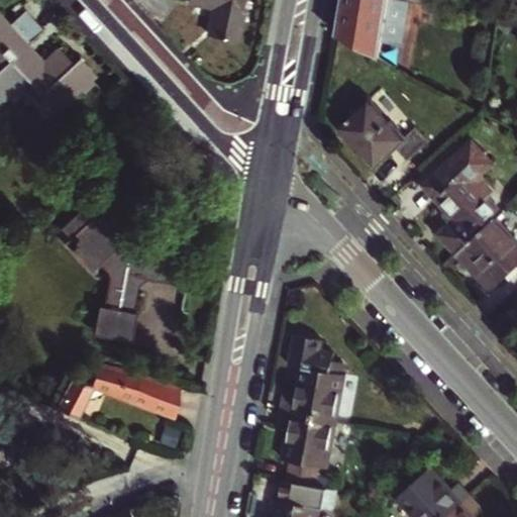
[(190,0),(189,6),(220,12),(217,23),(214,22),(210,40),(237,46),(246,0),(190,0)]
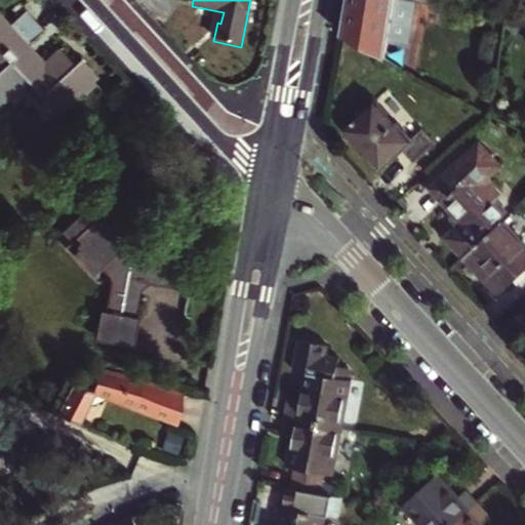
[(414,0),(347,0),(340,34),(384,57),(387,41),(406,44),(414,0)]
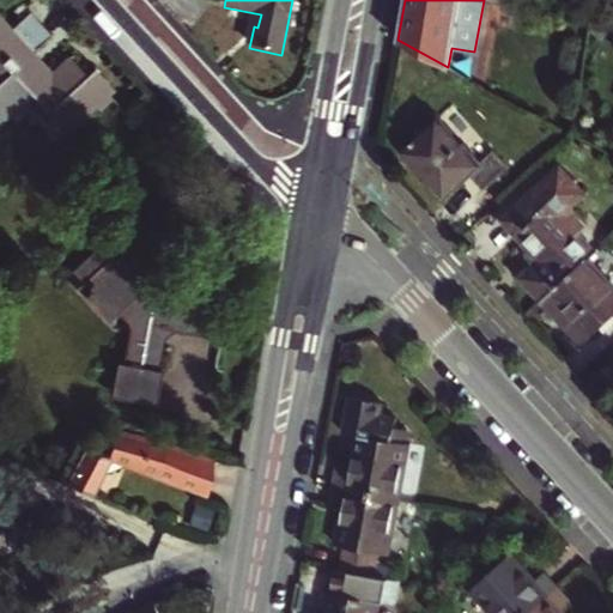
[(52,76),(30,55),(53,35),(32,10),(8,30),(0,20),(0,120),(23,101),(40,119),(50,109),(68,131),(95,108),(98,111),(111,101),(103,91),(108,89),(92,72),(85,78),(70,60),(52,76)]
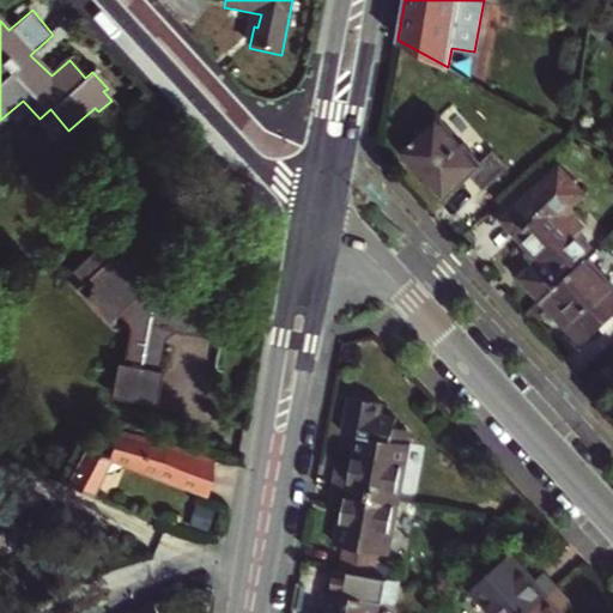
[(478,164),(472,156),(474,153),(465,143),(461,145),(437,119),(402,150),(443,195),(467,173),(481,188),(505,165),(493,150),(478,164)]
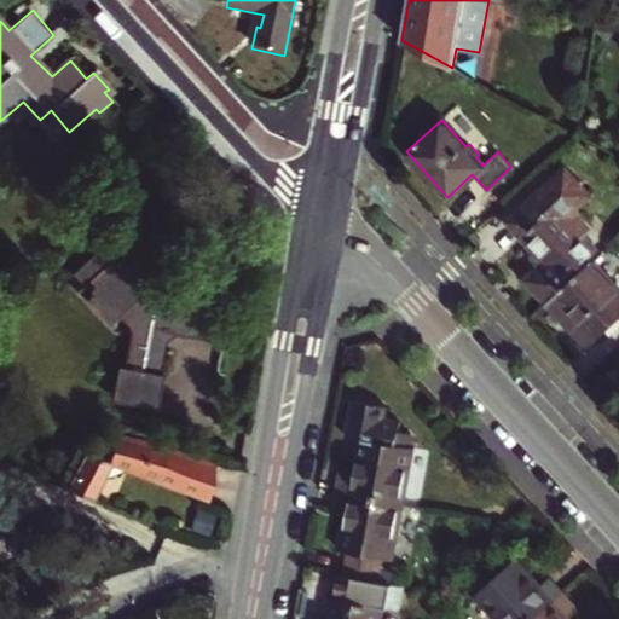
[(525,278),(545,300),(590,260),(597,253),(562,215),(585,194),(562,169),(507,220),(533,248),(530,252),(541,264),(525,278)]
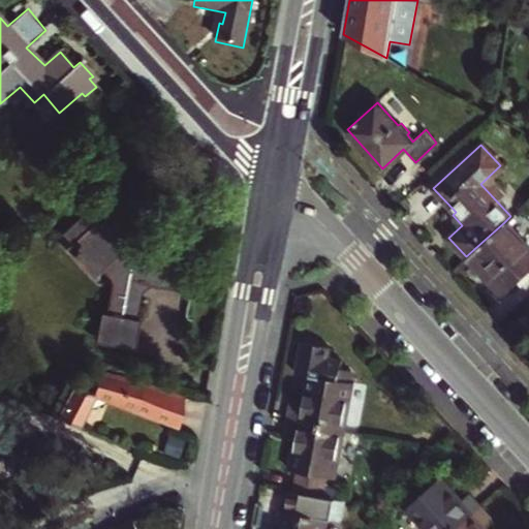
[(104,220),(88,203),(73,215),(76,219),(59,237),(67,247),(74,254),(68,259),(86,277),(96,268),(110,283),(104,319),(99,318),(95,346),(134,352),(139,322),(134,321),(139,281),(153,283),(152,288),(189,293),(193,261),(156,256),(155,267),(135,265),(122,250),(114,241),(125,230),(111,215),(104,220)]
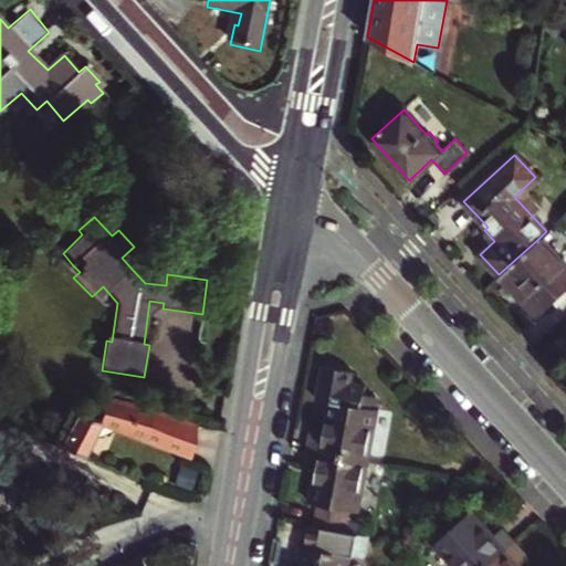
[(565,265),(540,238),(499,274),(537,316),(565,289),(565,265)]
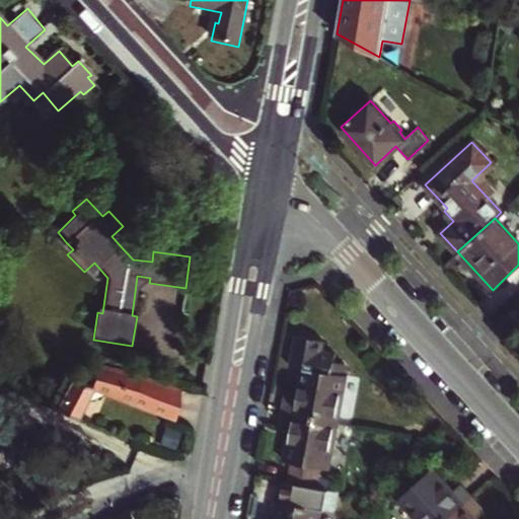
[(120,245),(125,241),(124,240),(119,235),(124,228),(123,226),(112,236),(120,245)]
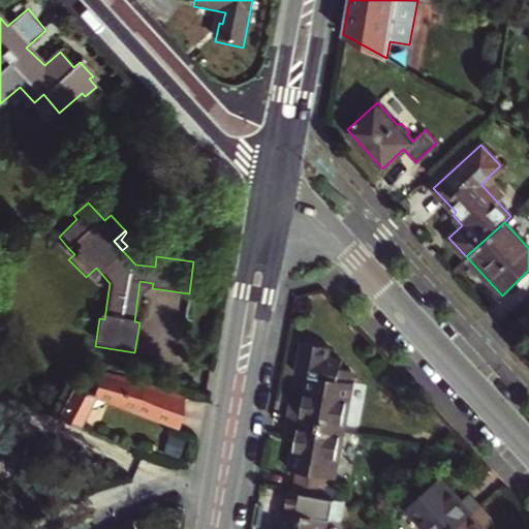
[(62,252),(68,259),(74,254),(67,247),(62,252)]
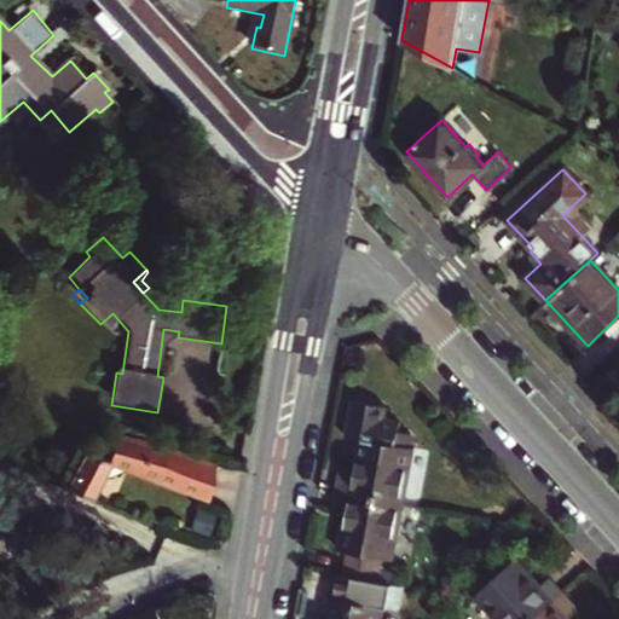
[(168,336),(178,337),(179,331),(163,329),(157,376),(163,377),(168,336)]
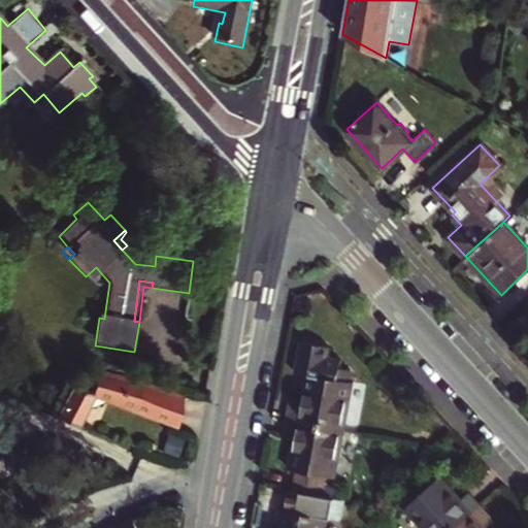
[(288,399),(285,421),(341,431),(351,378),(347,378),(349,366),(338,364),(339,357),(325,354),(327,343),(300,338),(294,368),(304,370),(299,401),(288,399)]
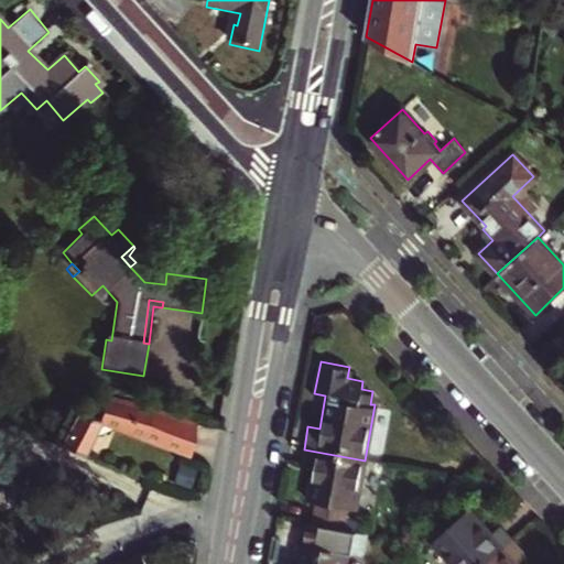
[(109,403),(104,422),(99,421),(98,424),(72,419),(58,446),(82,455),(93,435),(116,426),(191,453),(196,427),(181,423),(182,418),(109,403)]
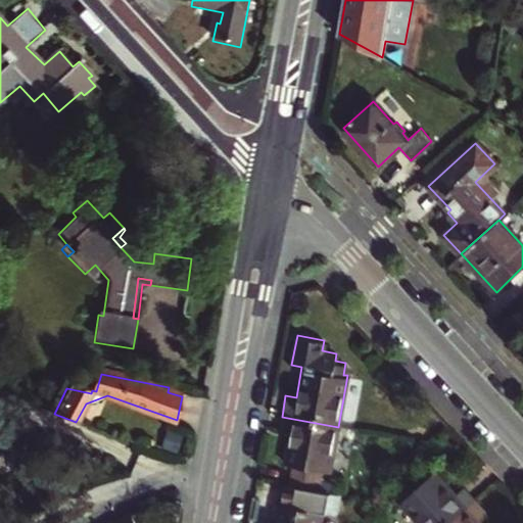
[(330,470),(338,427),(282,417),(279,429),(290,430),(284,462),(291,463),(287,486),(317,491),(321,468),(330,470)]
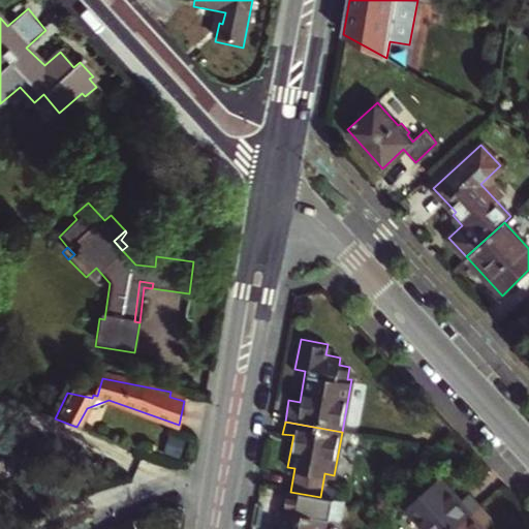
[(428,488),(439,477),(435,472),(424,484),(428,488)]
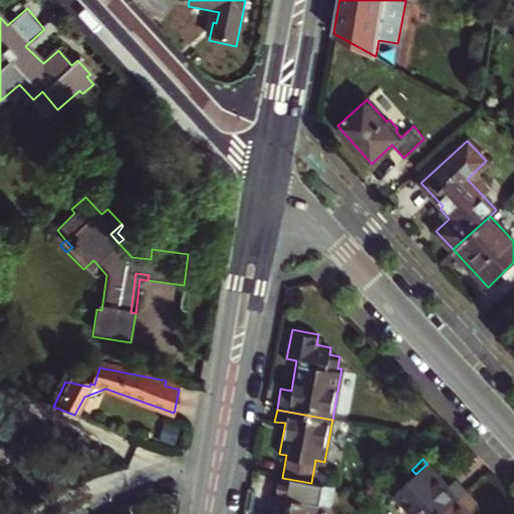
[(410,513),(443,513),(467,493),(456,480),(448,487),(427,464),(416,474),(412,470),(389,490),(410,513)]
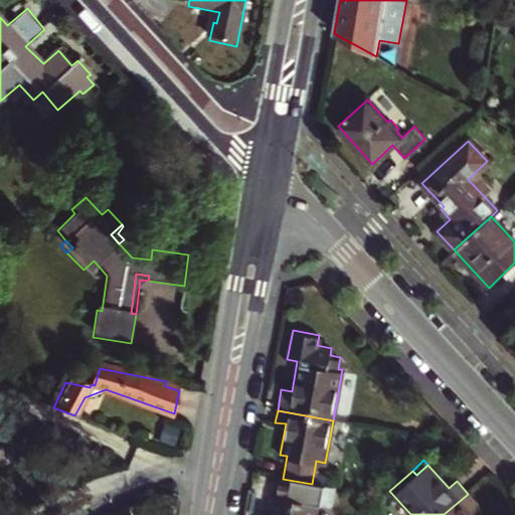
[(315,514),(321,486),(312,484),(283,479),(280,494),(273,493),(268,514),(315,514)]
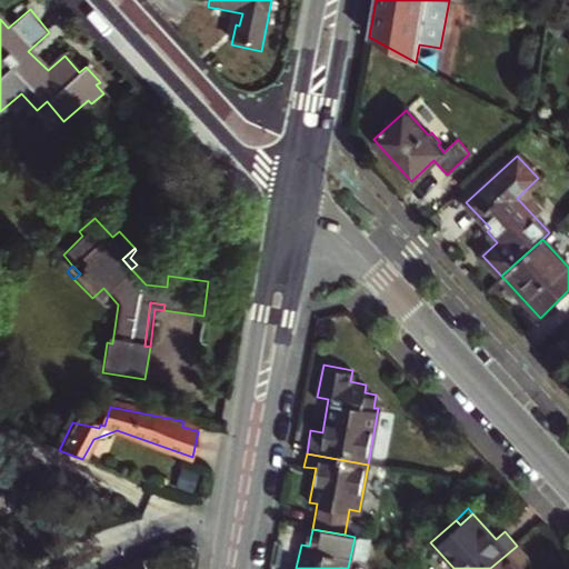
[(517,546),(490,568),(521,568),(520,567),(529,560),(517,546)]
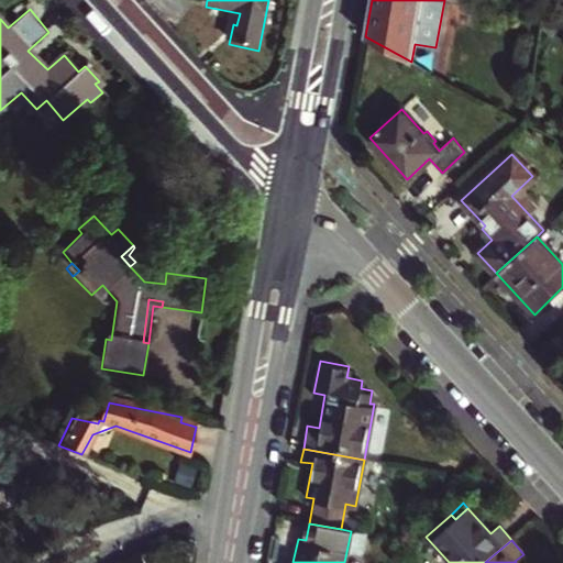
[(129,562),(151,562),(145,553),(129,562)]
